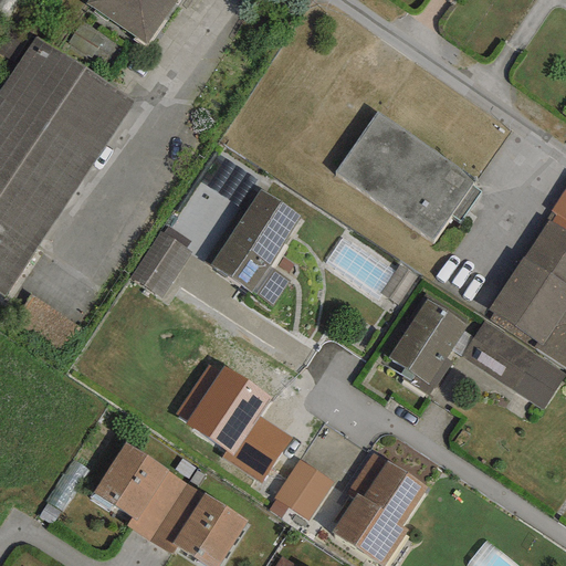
[(176,0),(88,0),(86,4),(146,45),(176,0)]
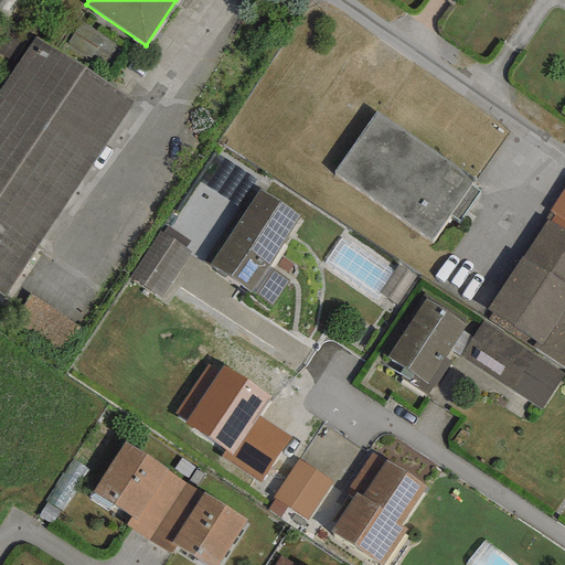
[(35,36),(0,87),(0,294),(3,296),(134,103),(35,36)]
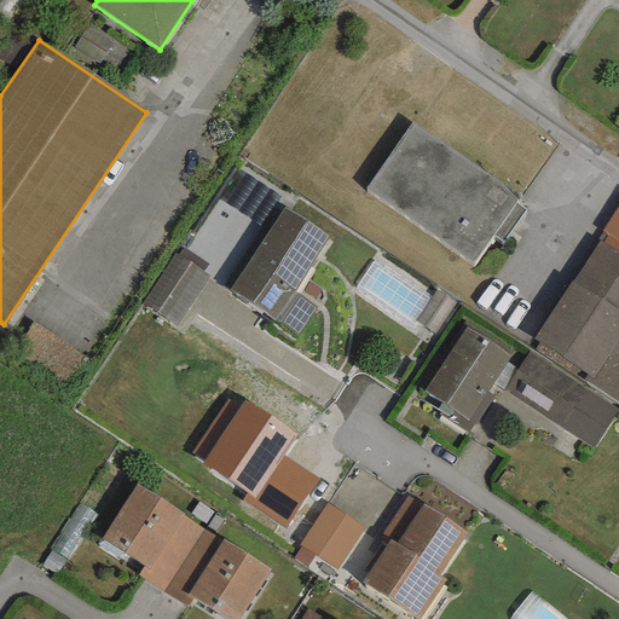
[(521,198),(410,123),(366,189),(474,261),(492,235),(503,242),(525,212),(516,206),(521,198)]
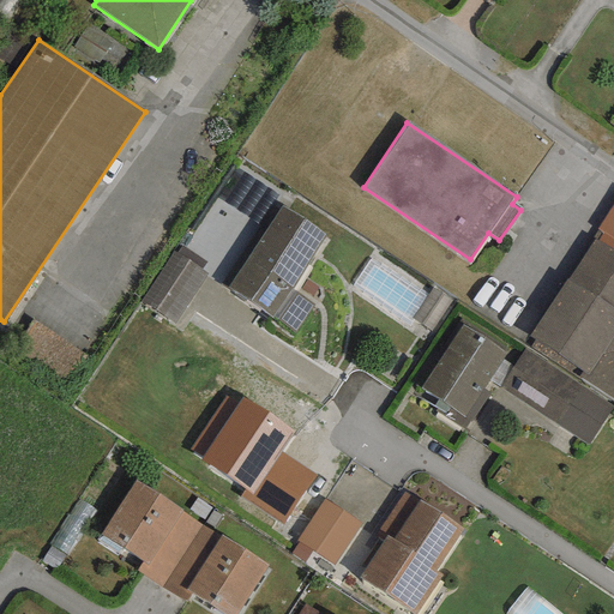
[(277,197),(235,168),(215,198),(257,227),(277,197)]
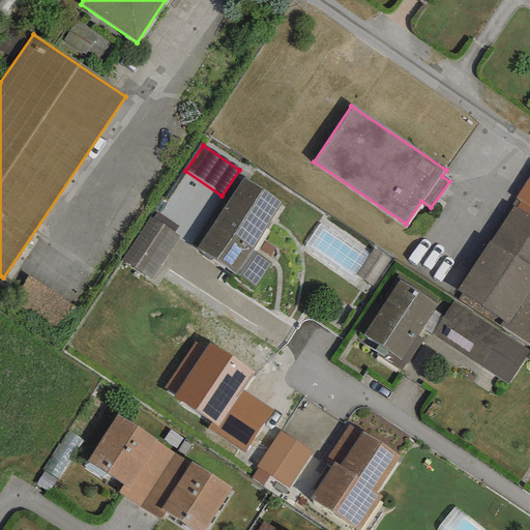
[(282,203),(243,177),(196,248),(234,274),(235,272),(255,286),(271,263),(251,248),(282,203)]
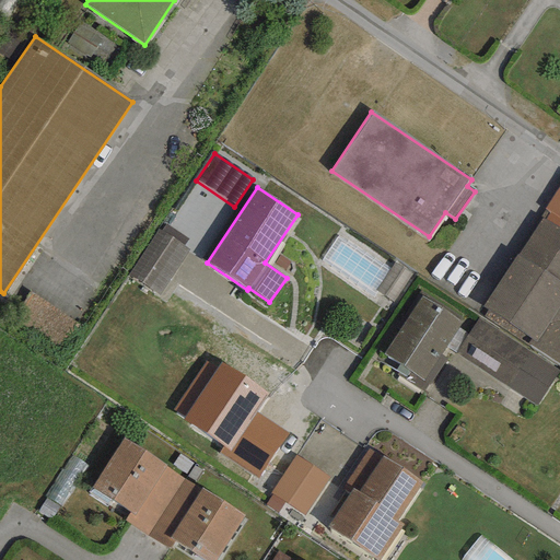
[(559,189),(544,214),(559,224),(559,189)]
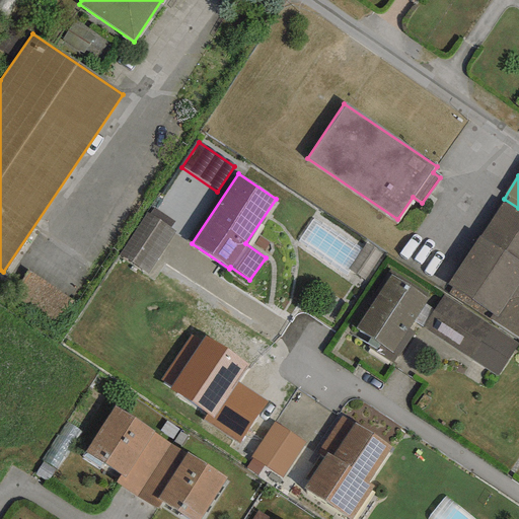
[(518,213),(501,202),(447,284),(452,287),(497,316),(518,282),(518,213)]
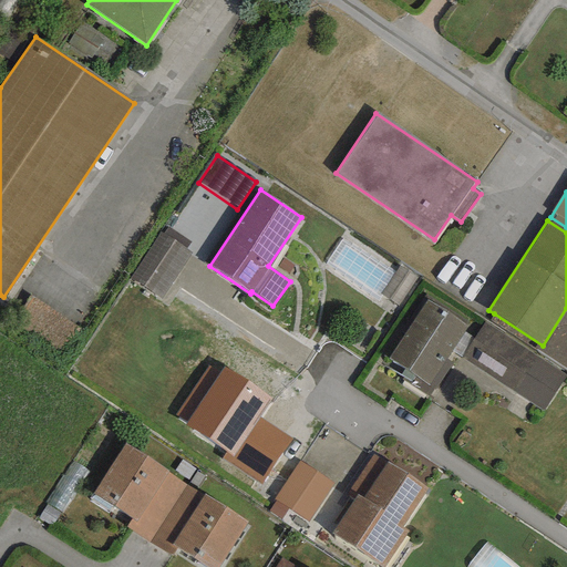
[(191,255),(158,233),(129,279),(161,300),(191,255)]
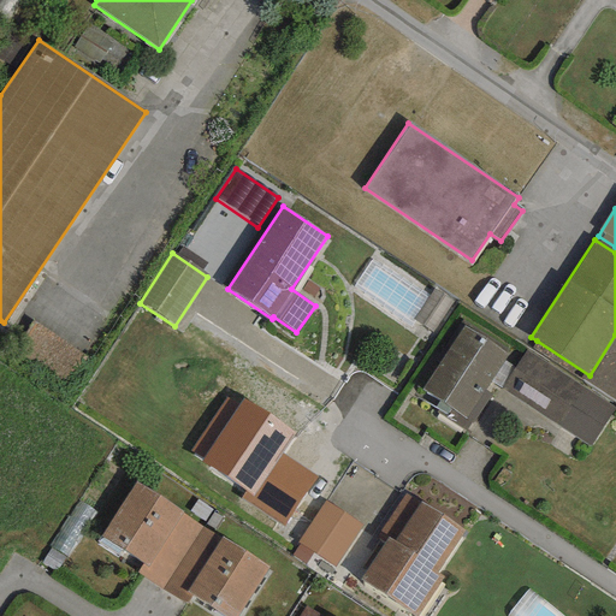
[(508,354),(462,326),(421,390),(443,403),(437,413),(467,432),(491,395),(485,391),(508,354)]
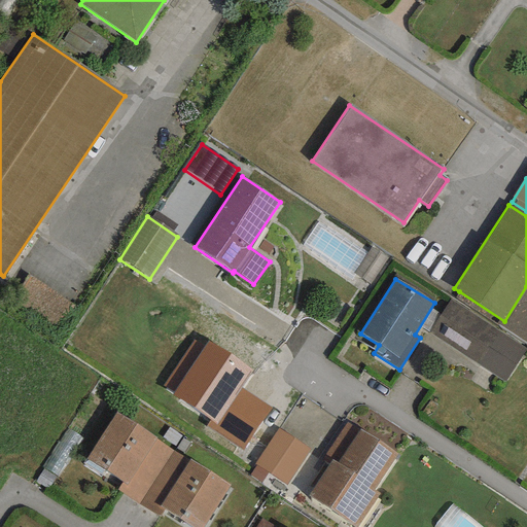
[(526,286),(504,321),(459,291),(455,296),(526,344),(526,286)]
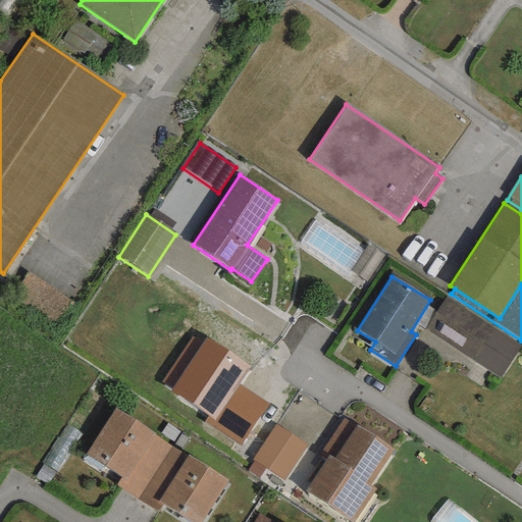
[(521,346),(445,297),(424,328),(500,378),(521,346)]
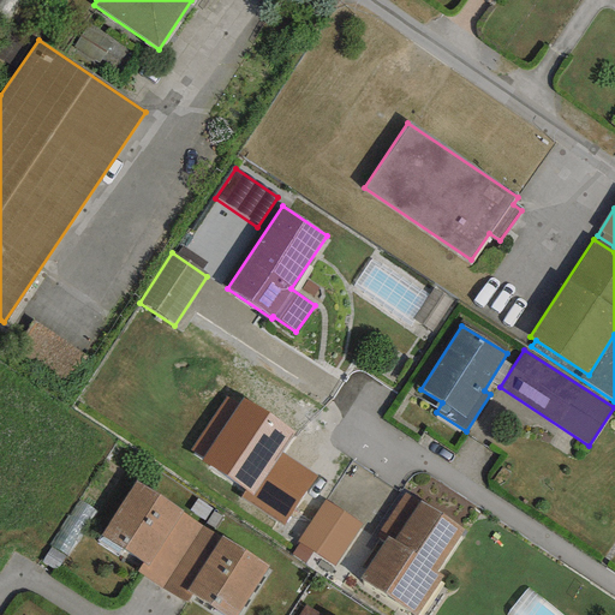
[(316,476),(280,452),(293,433),(242,398),(237,405),(225,396),(190,451),(201,458),(199,460),(244,490),(239,499),(281,526),(316,476)]
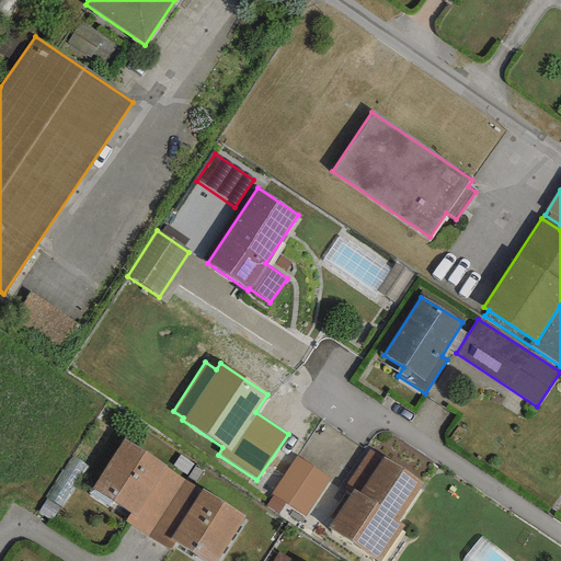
[(134,517),(167,467),(123,438),(90,489),(128,514),(134,517)]
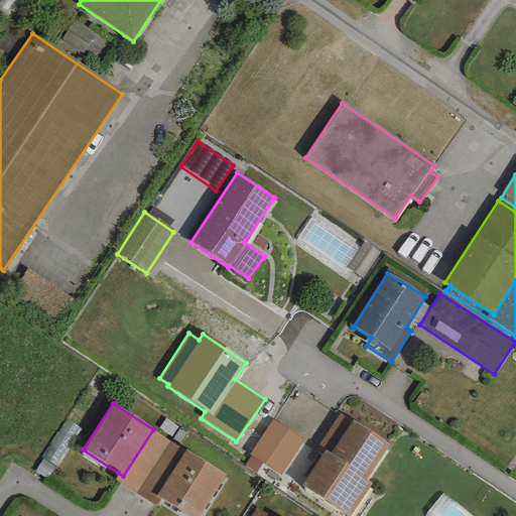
[(351,421),(339,413),(318,445),(325,449),(301,486),(347,515),(349,515),(372,483),(366,480),(389,444),(352,419),(351,421)]
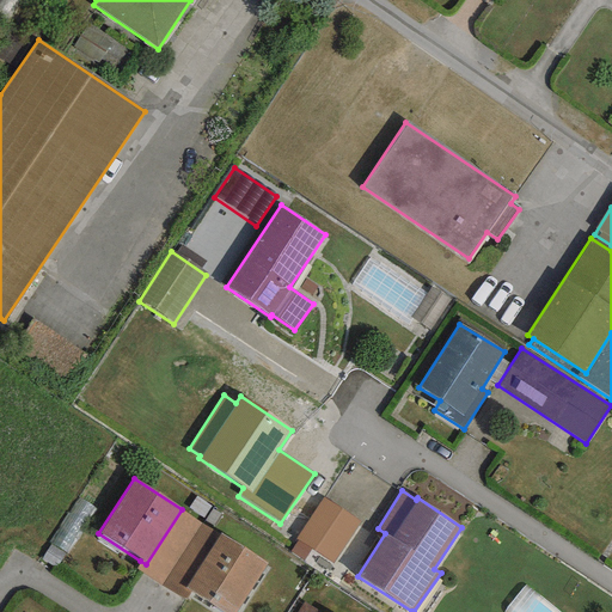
[(359,522),(320,499),(294,540),(332,564),(359,522)]
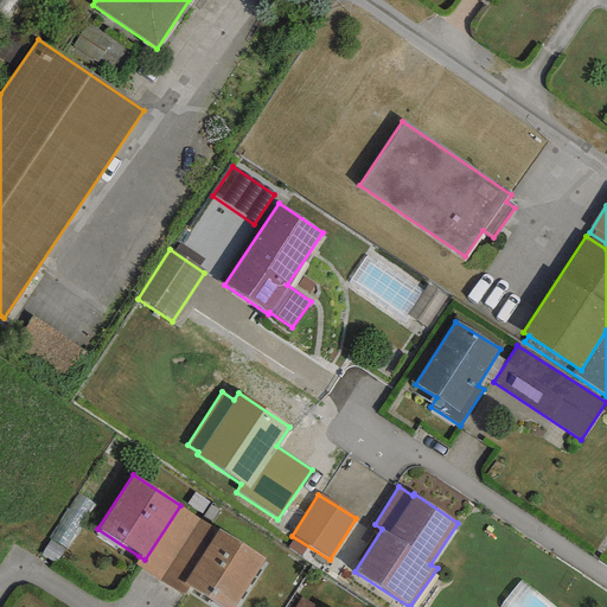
[(218,529),(180,505),(145,560),(139,556),(134,563),(184,595),(189,588),(183,585),(218,529)]
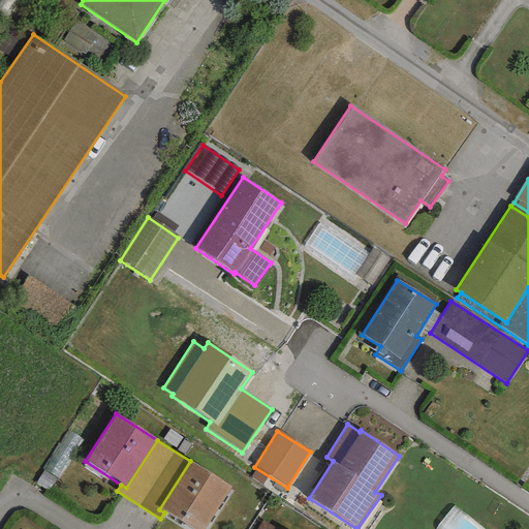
[(204,528),(230,487),(190,461),(159,509),(164,512),(190,528),(204,528)]
